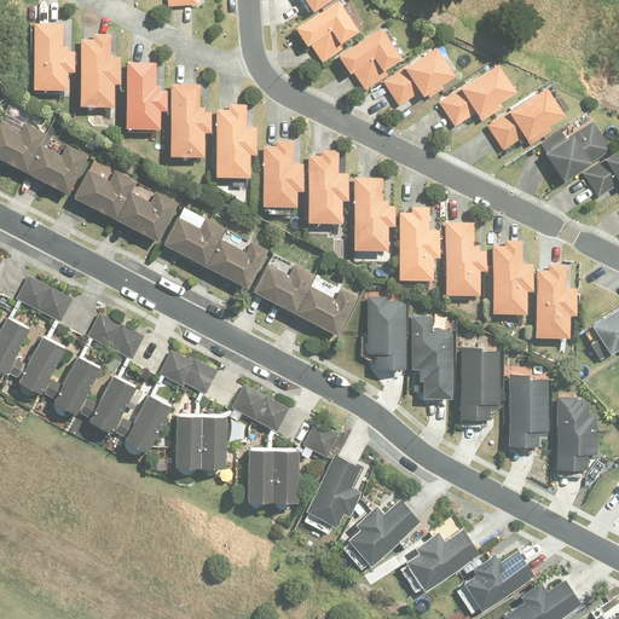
[(346,46),(342,41),(359,30),(339,0),(337,0),(295,27),(307,45),(311,44),(323,62),(346,46)]
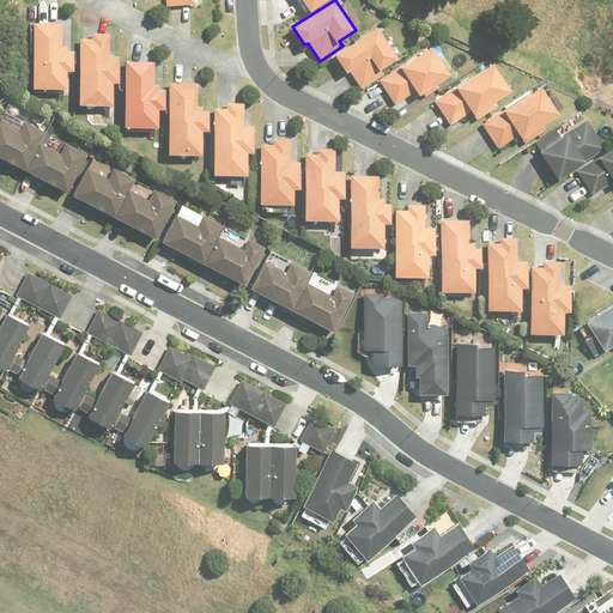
[(34,22),(32,87),(67,89),(68,70),(74,70),(74,49),(67,49),(67,44),(62,44),(64,23),(34,22)]
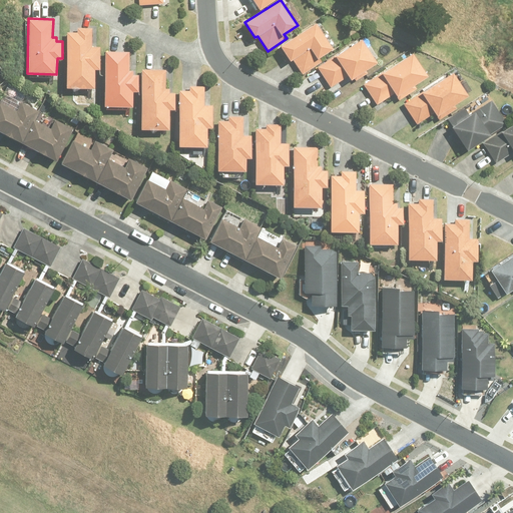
[(320,56),(333,48),(316,22),(281,45),(290,59),(293,58),(303,74),(323,61),(320,56)]
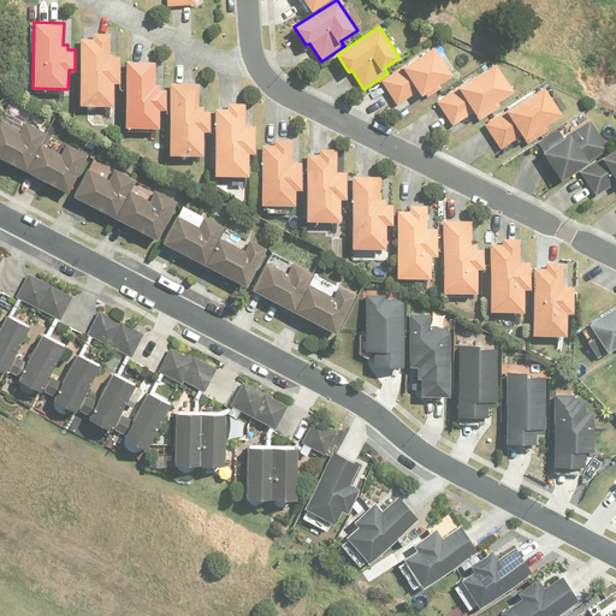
[(81,39),(80,104),(113,105),(113,81),(119,81),(120,55),(110,54),(111,33),(93,33),(93,39),(81,39)]
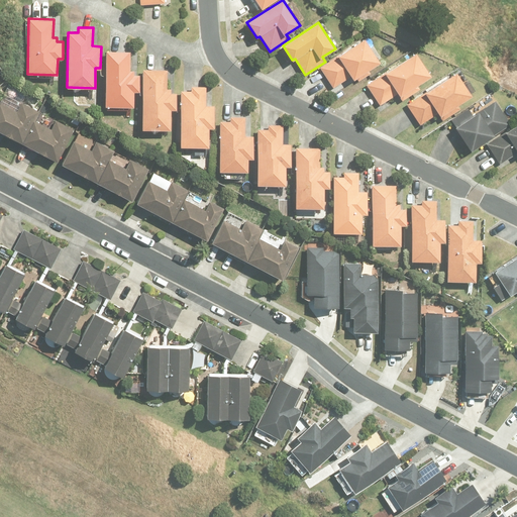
[(358,81),(371,73),(369,70),(380,63),(365,38),(320,68),(333,88),(350,77),(353,81),(356,79),(358,81)]
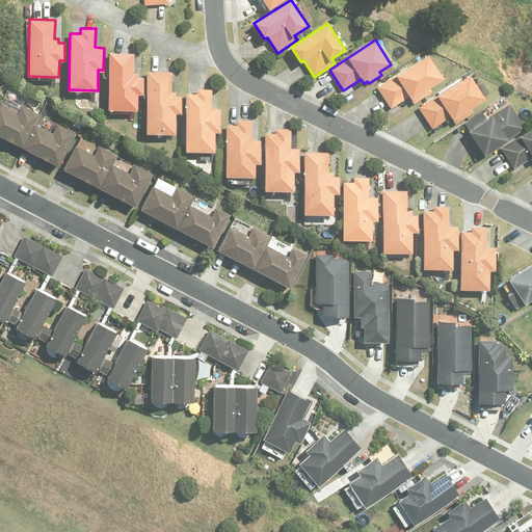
[(134,72),(135,54),(109,53),(107,109),(137,110),(138,94),(143,94),(144,76),(138,76),(138,73),(134,72)]
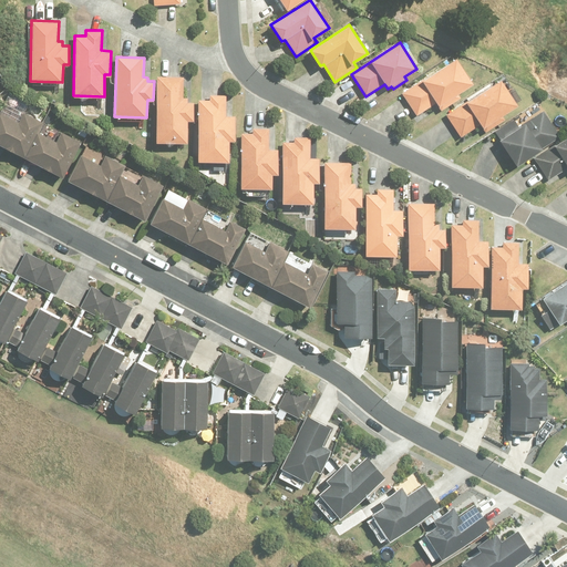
[(456,58),(402,93),(418,115),(436,103),(441,111),(462,98),(459,93),(474,83),(456,58)]
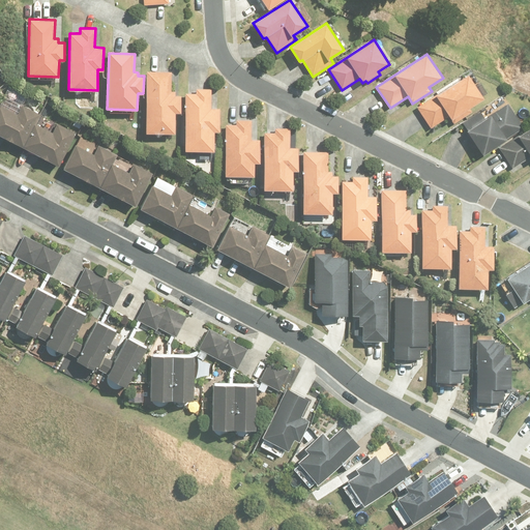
[(171,91),(172,72),(147,71),(146,133),(175,134),(176,112),(181,112),(182,95),(174,95),(174,91),(171,91)]
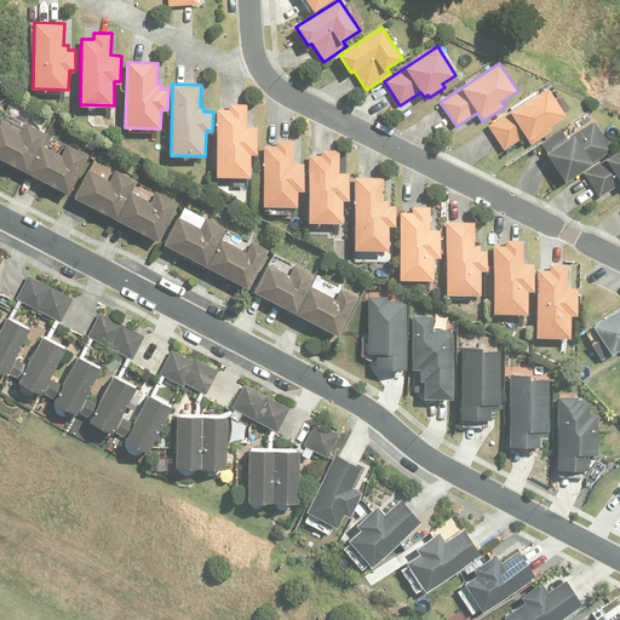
[(547,85),(487,125),(504,150),(526,136),(530,144),(554,130),(550,126),(567,115),(547,85)]
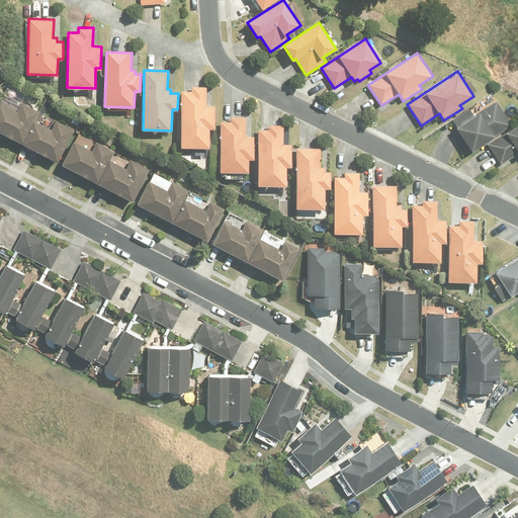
[(206,105),(206,87),(192,87),(192,91),(181,91),(180,147),(208,148),(209,127),(214,127),(214,105),(206,105)]
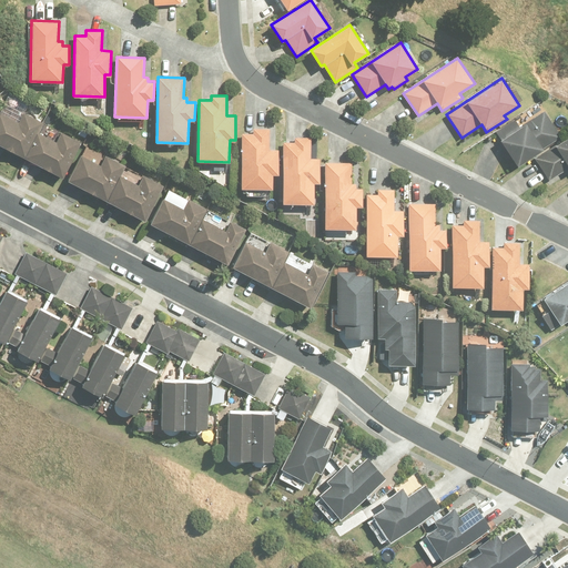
[(497,131),(503,139),(500,140),(517,166),(563,137),(545,111),(520,127),(516,119),(497,131)]
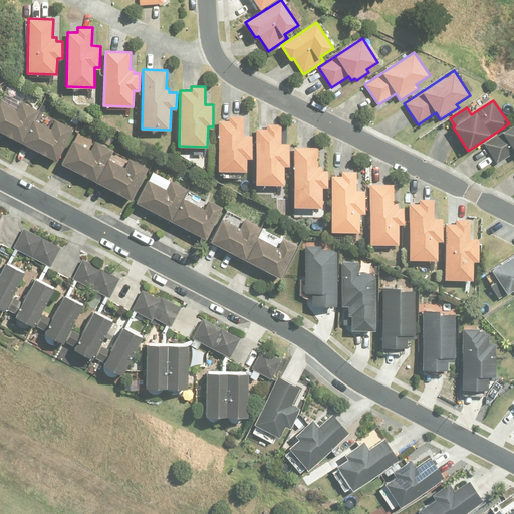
[(0,131),(21,143),(33,119),(37,110),(21,101),(16,110),(0,101),(0,131)]
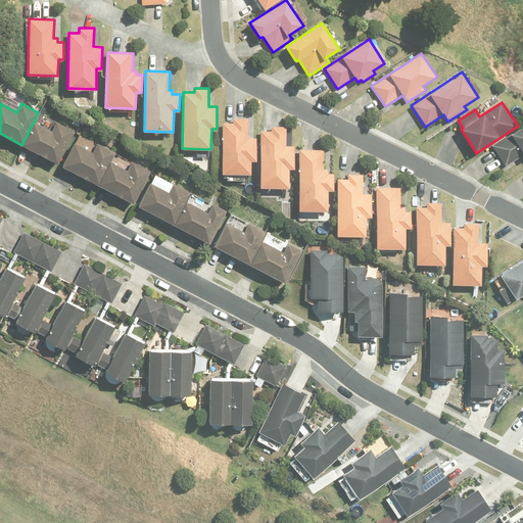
[(224,123),(222,174),(250,174),(251,160),(256,160),(257,138),(248,137),(248,120),(235,119),(235,124),(224,123)]
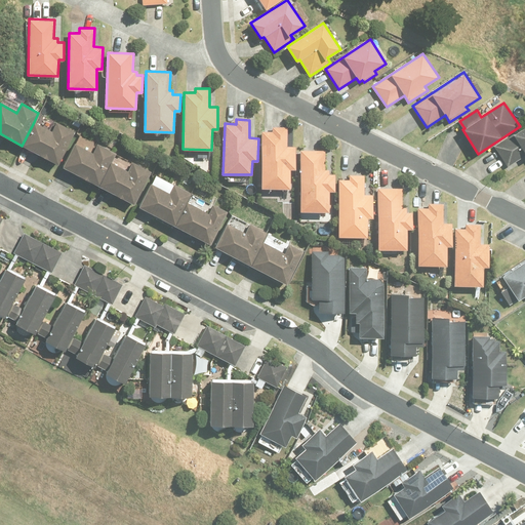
[(34,122),(22,146),(57,164),(75,131),(56,122),(51,131),(34,122)]
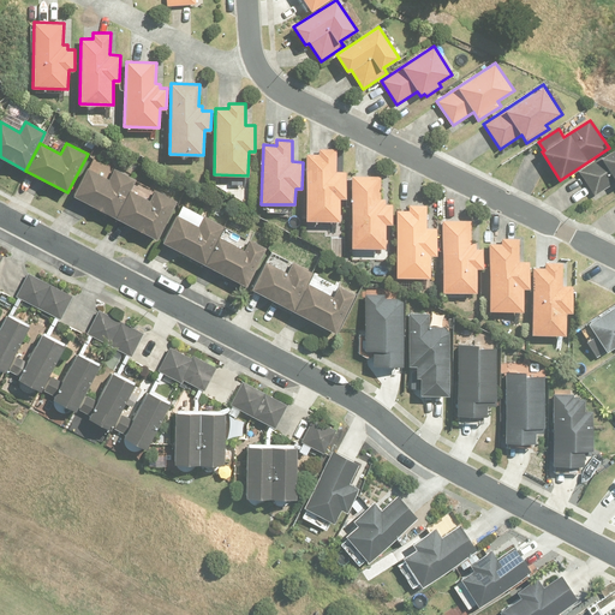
[(336,171),(338,149),(321,148),(321,154),(308,154),(306,220),(340,221),(340,197),(346,197),(347,171),(336,171)]
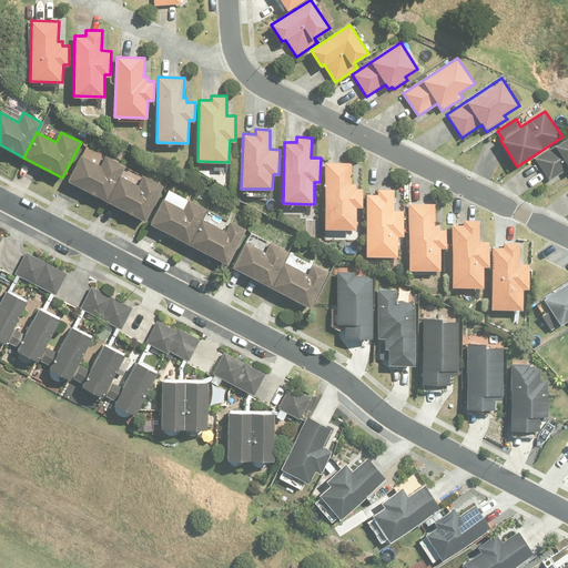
[(567,137),(535,158),(550,180),(567,168),(567,137)]
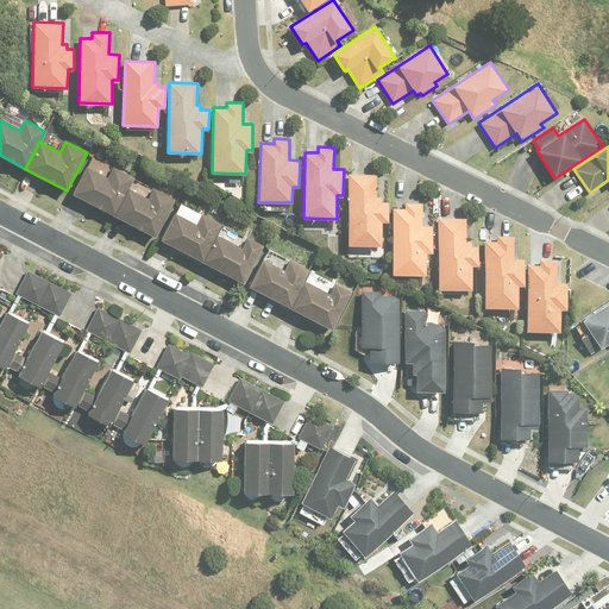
[(114,217),(129,189),(135,177),(113,167),(107,177),(87,167),(73,194),(113,217),(114,217)]
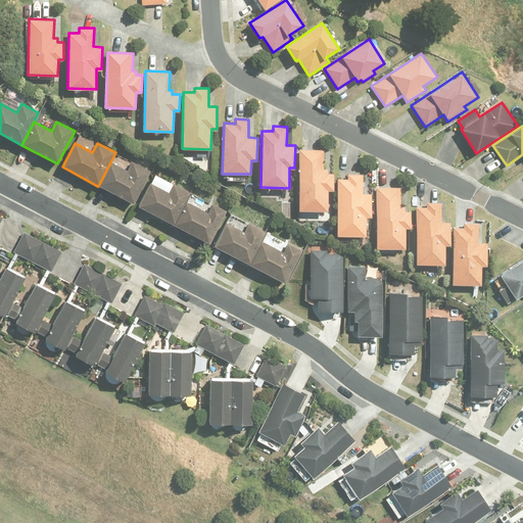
[(324,169),(324,150),(298,150),(298,211),(328,211),(328,190),(333,190),(333,174),(327,174),(327,169),(324,169)]
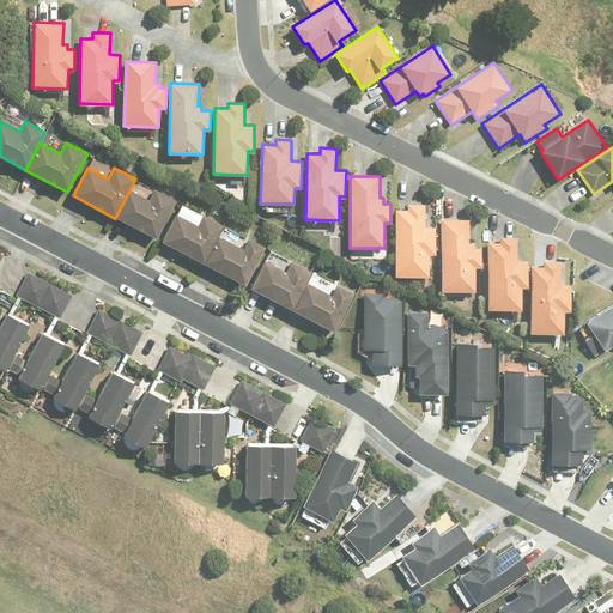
[(129,190),(115,218),(156,240),(176,201),(155,189),(149,200),(129,190)]
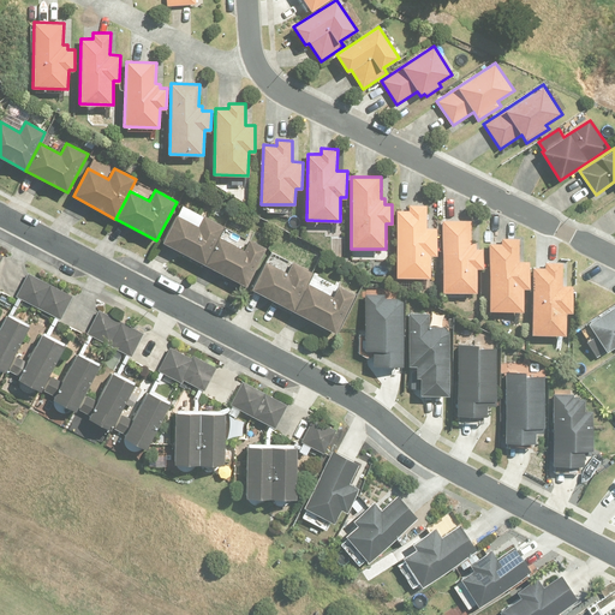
[(398,212),(398,278),(431,278),(431,254),(437,254),(437,227),(428,227),(428,206),(411,206),(411,212),(398,212)]
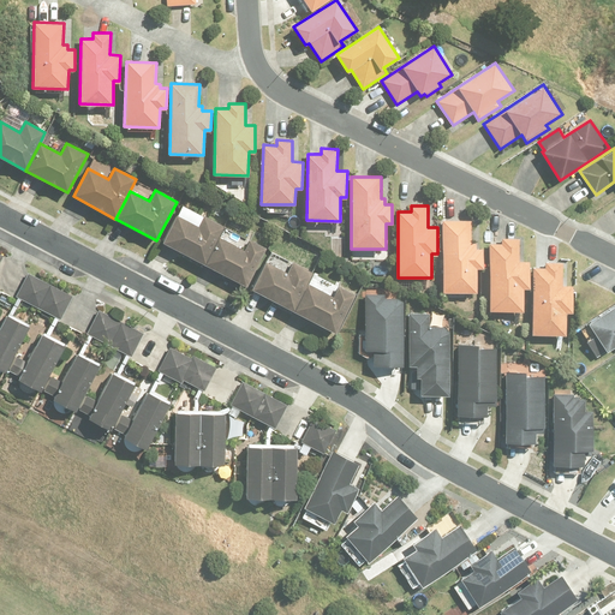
[(204,264),(219,237),(224,226),(203,215),(198,227),(177,215),(162,243),(204,264)]
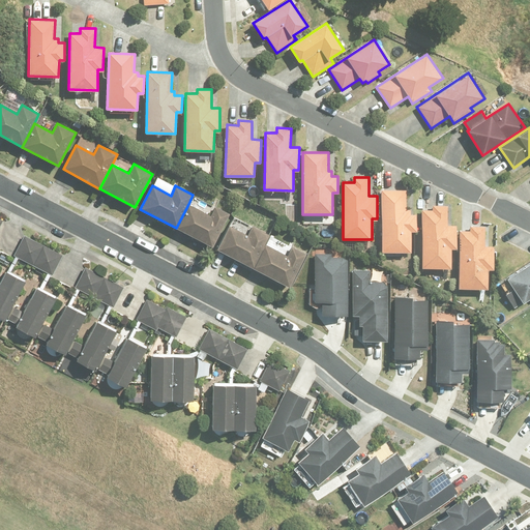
[(411,214),(411,209),(407,209),(407,190),(382,190),(382,252),(411,253),(411,230),(417,231),(417,214),(411,214)]
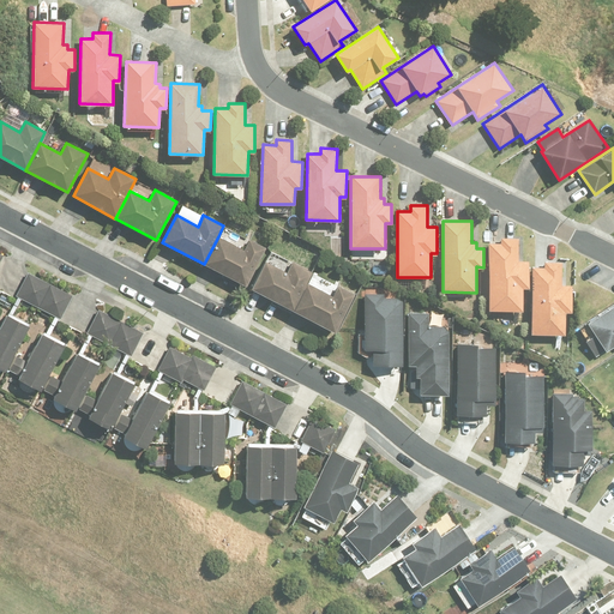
[(218,236),(204,264),(245,287),(266,247),(250,239),(244,251),(218,236)]
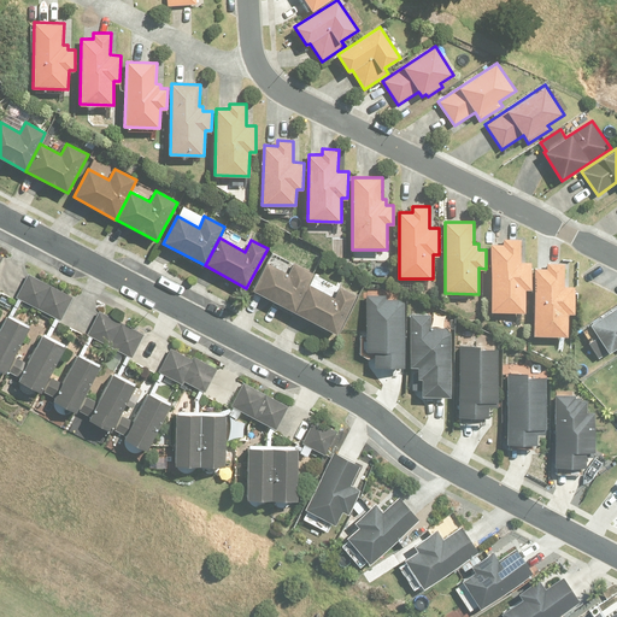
[(522,262),(522,240),(505,240),(505,246),(492,246),(492,312),(526,312),(526,288),(533,288),(533,262),(522,262)]
